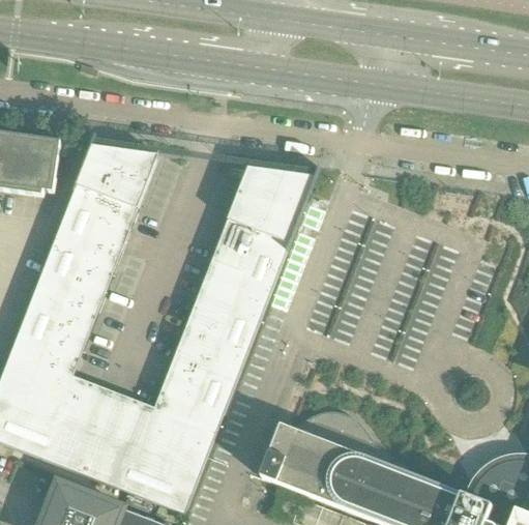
[(0,187),(4,188),(9,190),(42,194),(42,190),(53,191),(55,175),(61,175),(64,165),(57,162),(60,140),(6,133),(0,130),(0,187)]
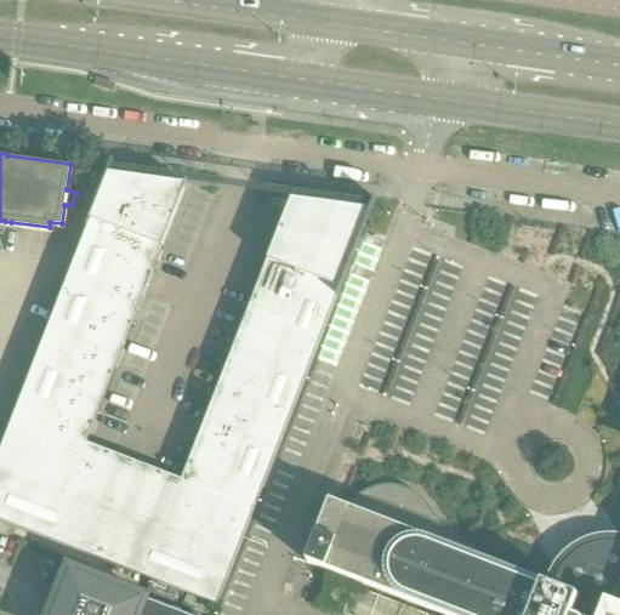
[(111,157),(89,214),(161,243),(186,180),(108,169),(113,157),(111,157)]
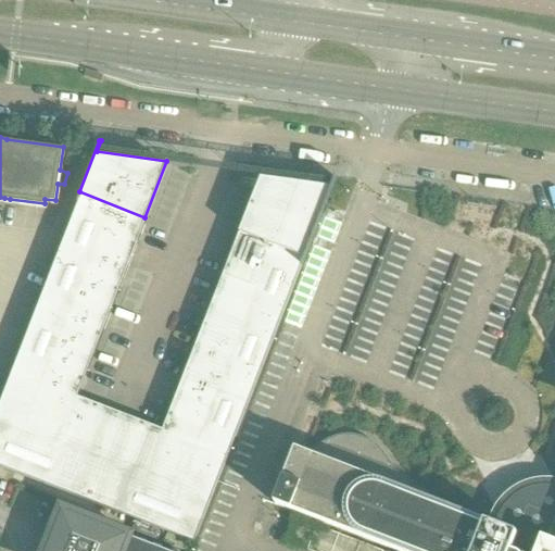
[(260,174),(239,228),(304,253),(335,174),(333,173),(329,184),(260,174)]
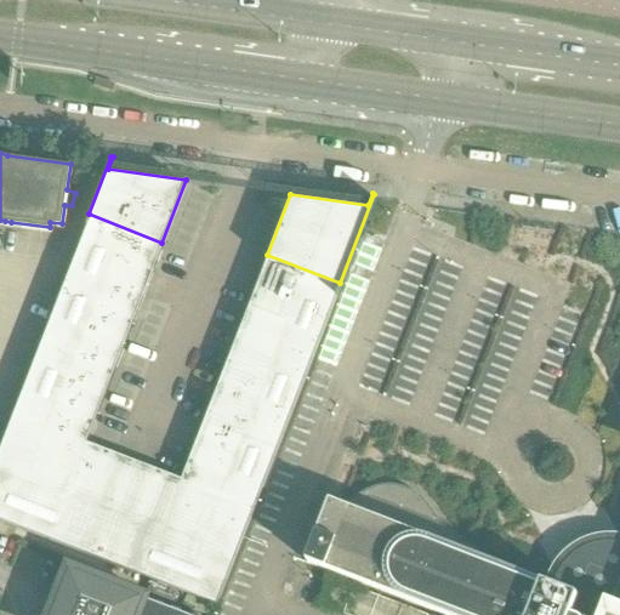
[(89,214),(69,262),(143,290),(161,243),(89,214)]
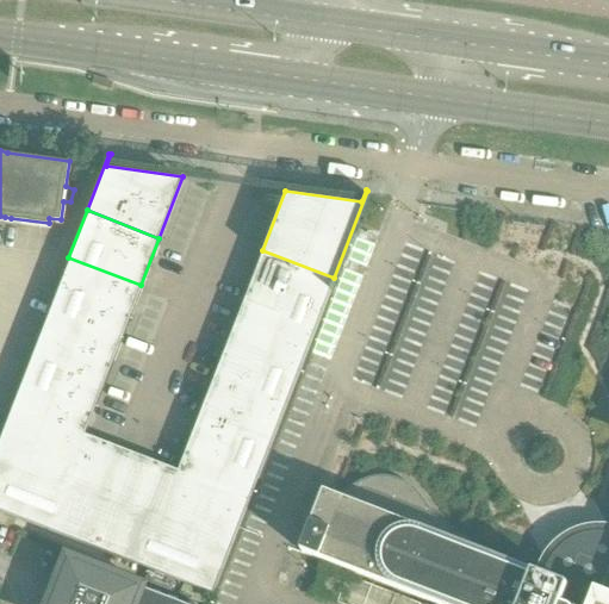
[(261,250),(234,322),(305,350),(334,278),(262,250),(261,250)]
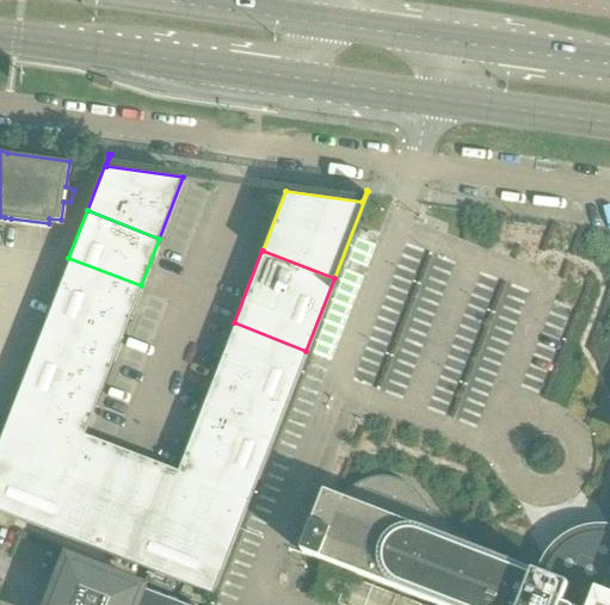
[(68,258),(41,331),(112,358),(141,285),(68,258)]
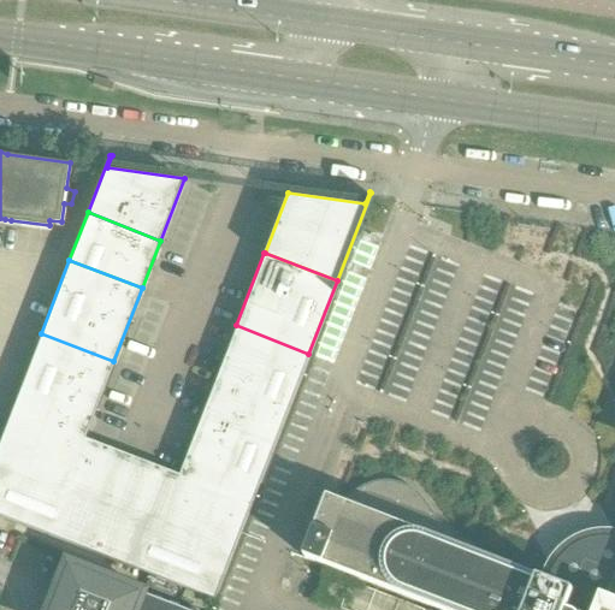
[(236,325),(207,398),(279,426),(308,354),(236,325)]
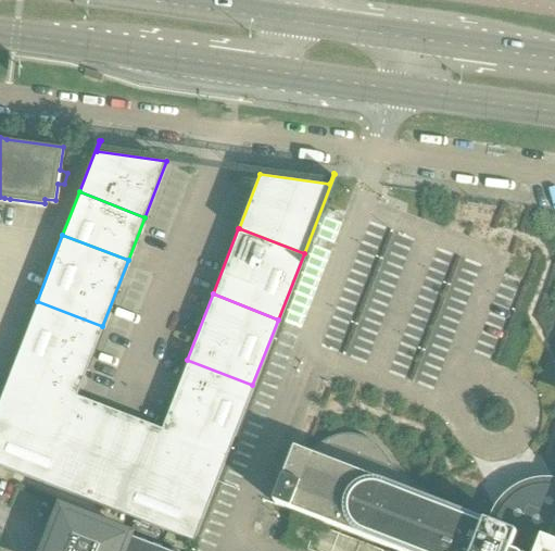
[(37,301),(11,367),(76,392),(102,326),(37,301)]
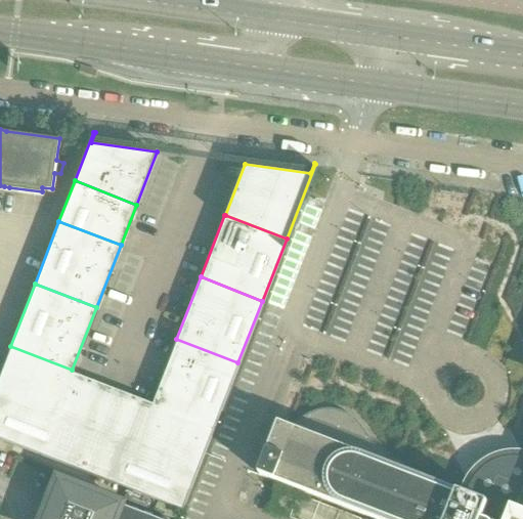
[(176,339),(153,401),(214,425),(237,362),(176,339)]
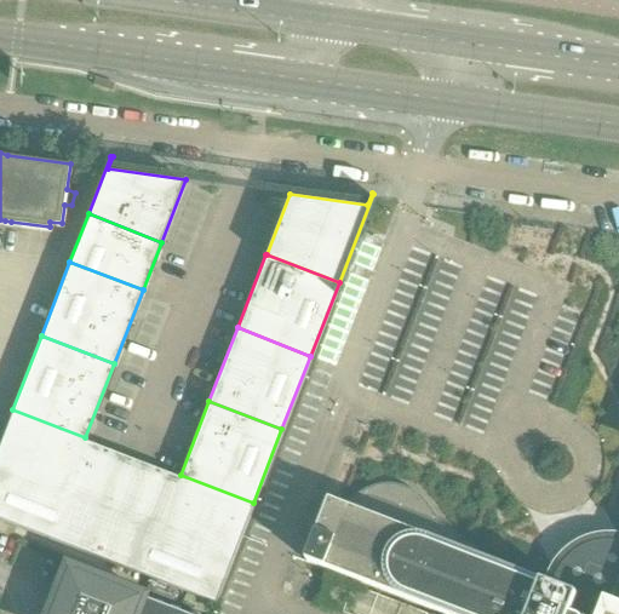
[(0,516),(95,554),(132,455),(85,437),(12,409),(0,440),(0,516)]
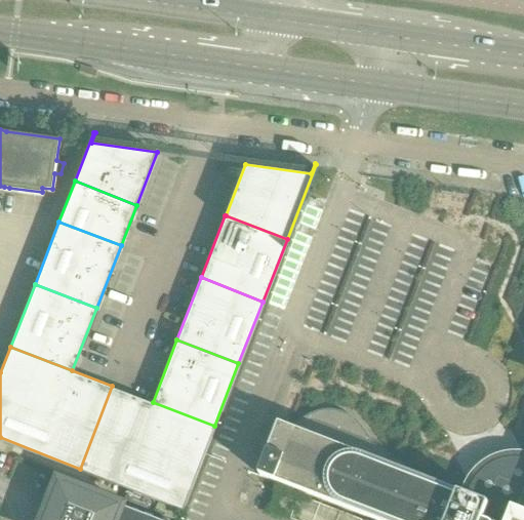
[(112,386),(80,469),(183,509),(214,426),(153,402),(112,386)]
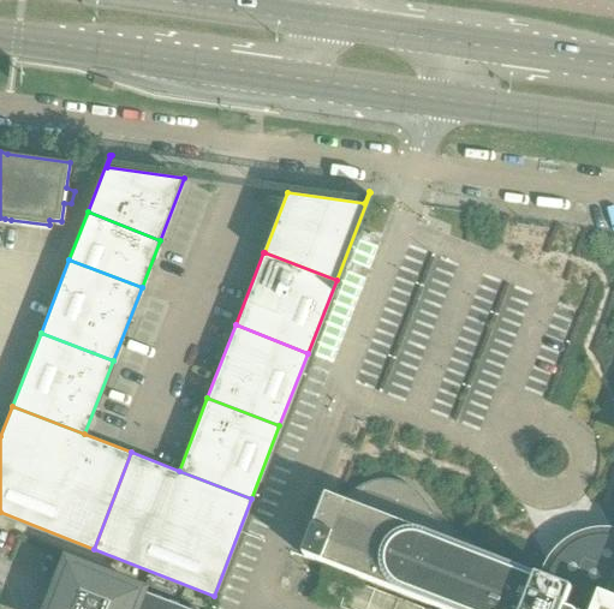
[(613,608),(613,531),(612,531),(607,530),(602,530),(597,530),(592,531),(588,532),(583,533),(579,535),(574,537),(567,542),(565,543),(561,547),(558,550),(554,554),(552,559),(549,562),(547,567),(544,572),(543,575),(493,556),(487,553),(480,549),(474,545),(466,542),(460,537),(455,532),(449,527),(443,523),(439,517),(434,512),(430,506),(424,497),(422,494),(418,489),(412,485),(409,482),(405,481),(401,478),(397,477),(388,476),(382,476),(379,476),(374,476),(370,477),(365,478),(362,481),(358,483),(355,485),(351,488),(347,490),(345,494),(343,497),(327,491),(326,491),(326,490),(325,491),(323,493),(302,550),(302,551),(303,553),(449,608),(613,608)]
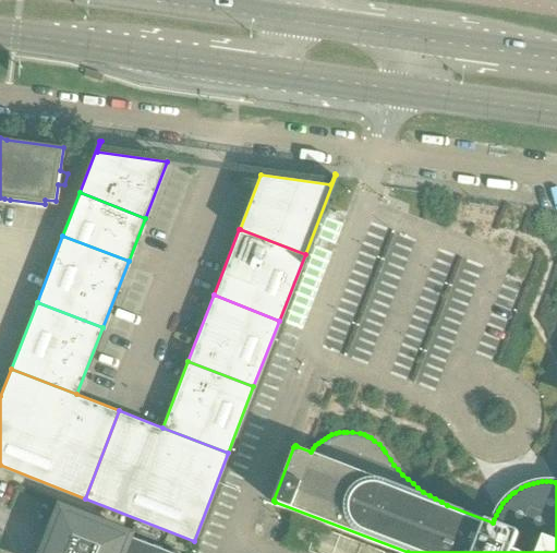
[(176,552),(129,535),(126,535),(128,532),(124,531),(123,532),(109,526),(106,525),(83,516),(84,516),(80,514),(80,515),(61,507),(44,552),(176,552)]
